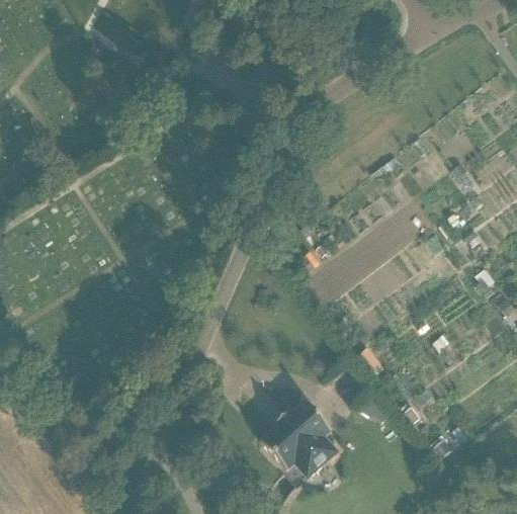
[(286,60),(300,50),(293,39),(279,49),(286,60)]
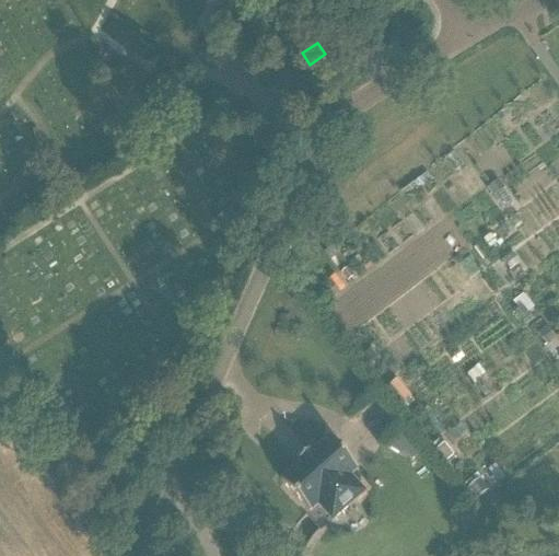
[(499,175),(489,182),(495,192),(505,185),(499,175)]
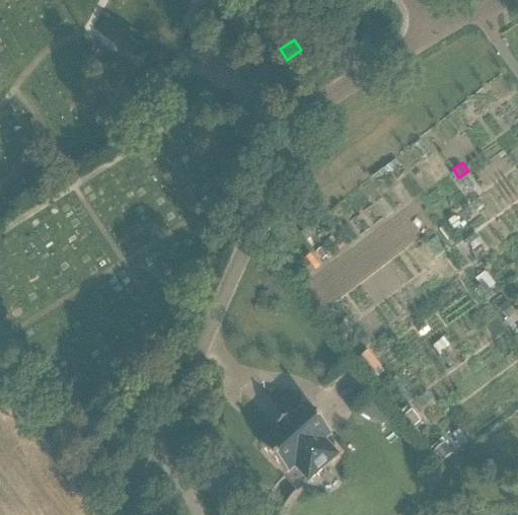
[(476,231),(466,237),(472,246),(482,240),(476,231)]
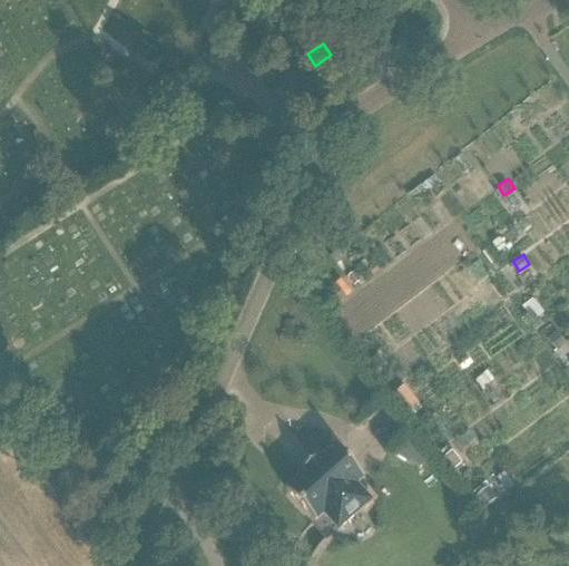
[(378,350),(369,357),(378,367),(385,360),(378,350)]
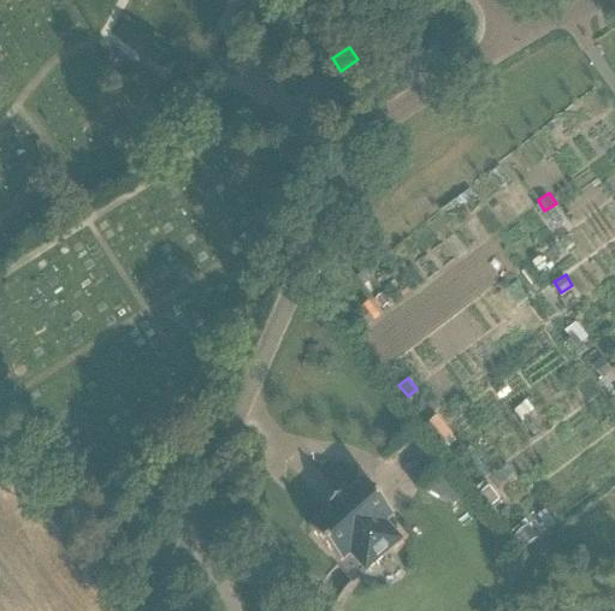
[(429,420),(445,438),(453,432),(437,413),(429,420)]
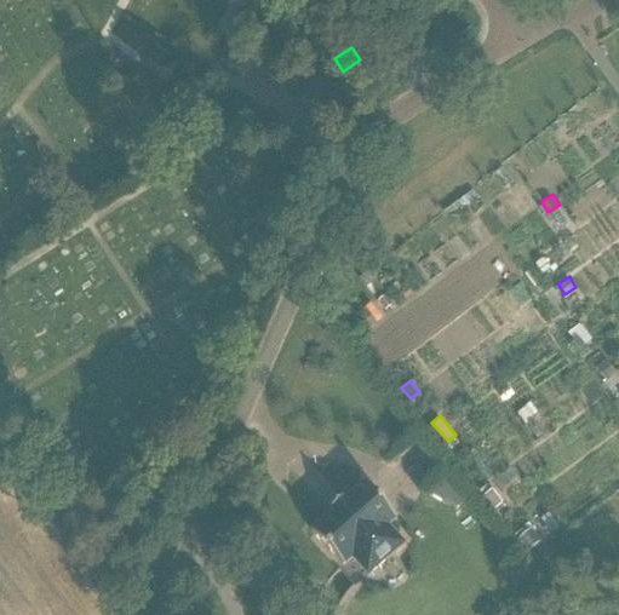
[(389,522),(397,513),(366,478),(345,498),(343,495),(331,506),(332,509),(311,528),(344,563),(353,555),(368,573),(405,540),(389,522)]
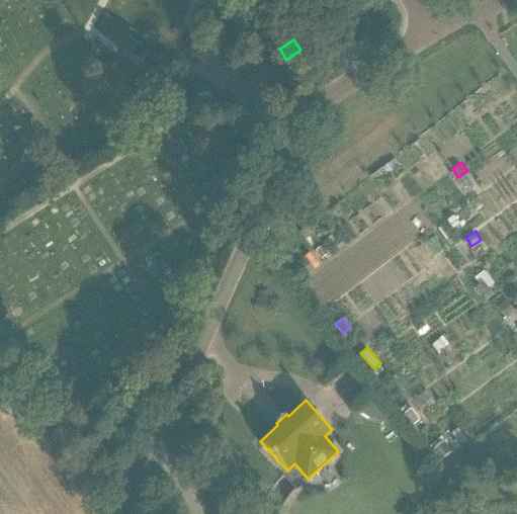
[(411,407),(406,411),(414,422),(420,418),(411,407)]
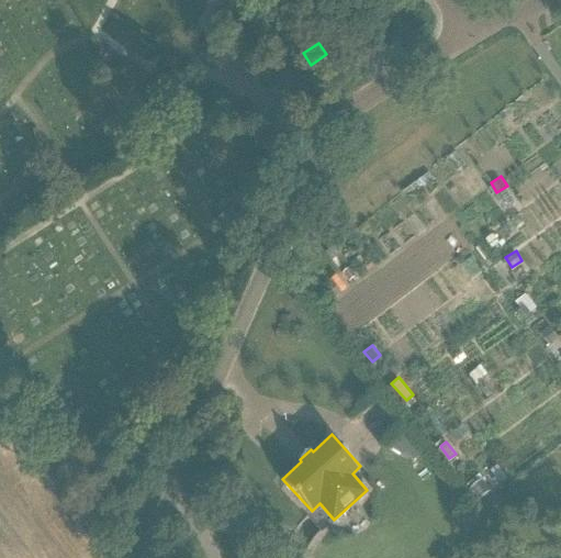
[(481,477),(471,486),(480,497),(491,488),(481,477)]
